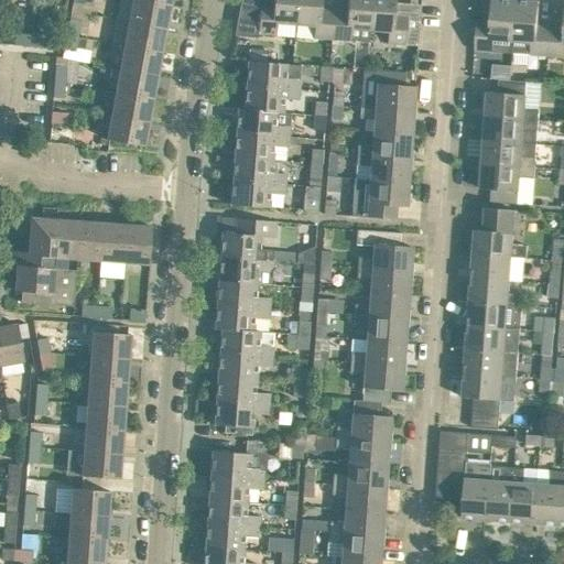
[(166,29),(171,6),(143,0),(132,0),(129,22),(166,29)]
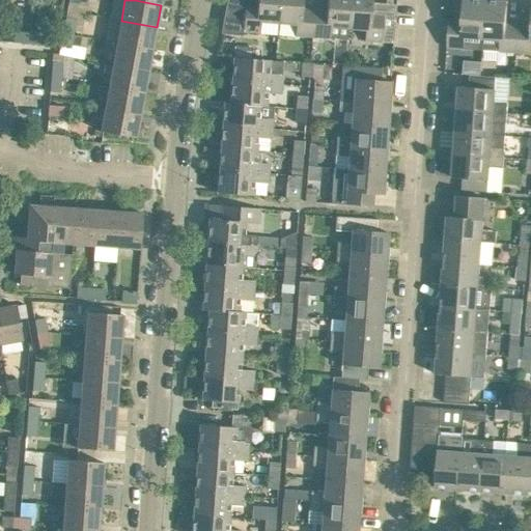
[(226,0),(221,29),(243,31),(260,33),(261,22),(279,23),(280,0),(257,0),(257,5),(246,4),(246,0),(226,0)]
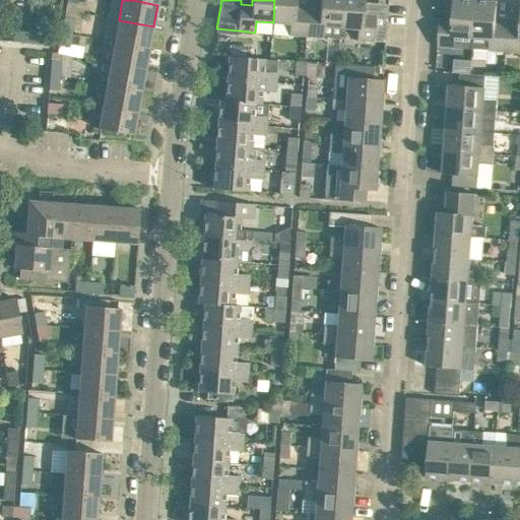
[(306,37),(308,9),(296,8),(296,0),(274,0),(273,22),(289,23),(288,35),(306,37)]
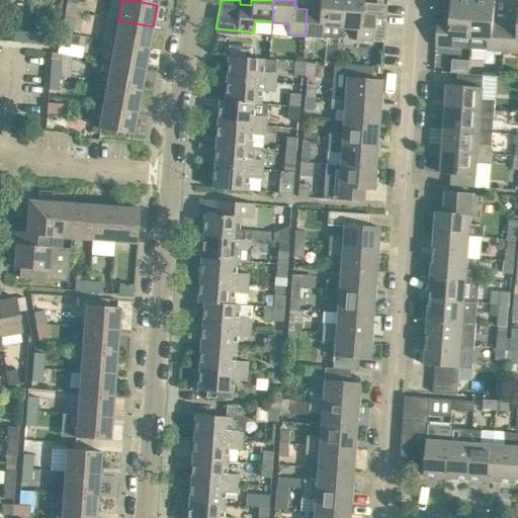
[(338,38),(339,27),(341,0),(319,0),(319,10),(307,9),(305,36),(338,38)]
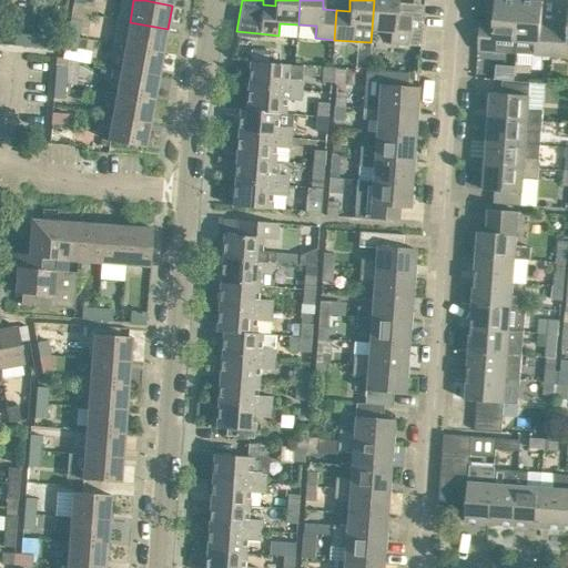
[(397,7),(397,0),(374,0),(372,30),(391,31),(389,43),(421,47),(423,22),(411,21),(412,8),(397,7)]
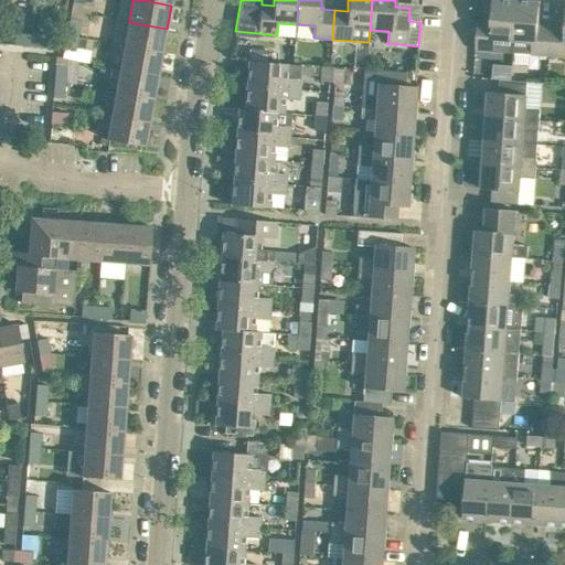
[(513,53),(518,0),(515,0),(492,0),(491,22),(478,21),(476,51),(494,52),(513,53)]
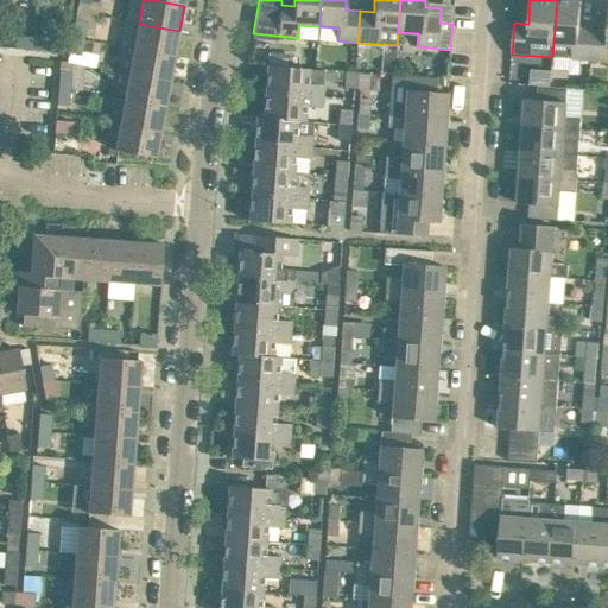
[(591,61),(594,30),(580,29),(582,2),(577,1),(576,0),(556,0),(557,0),(552,57),(571,58),(571,59),(591,61)]
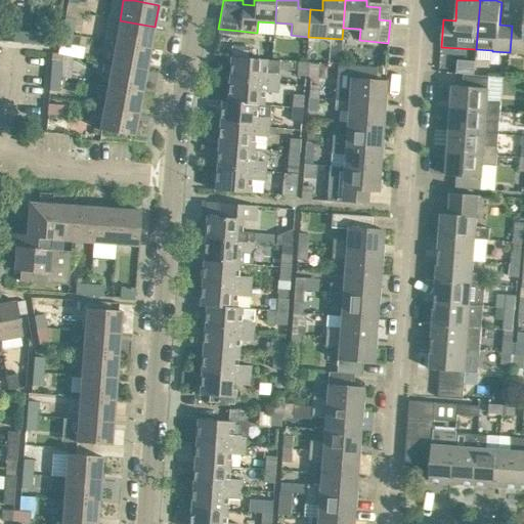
[(61,32),(72,34),(75,19),(64,17),(61,32)]
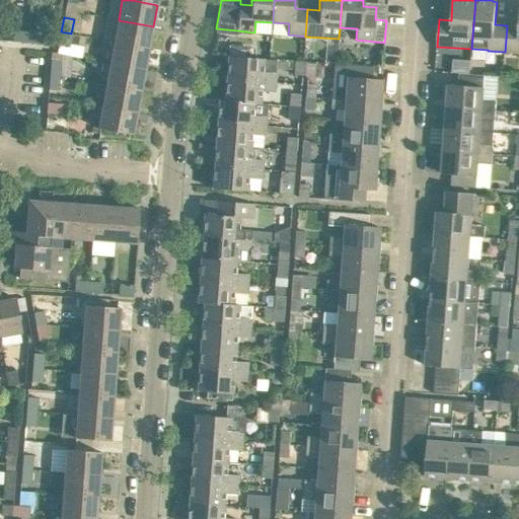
[(149,48),(153,26),(119,20),(115,42),(149,48)]
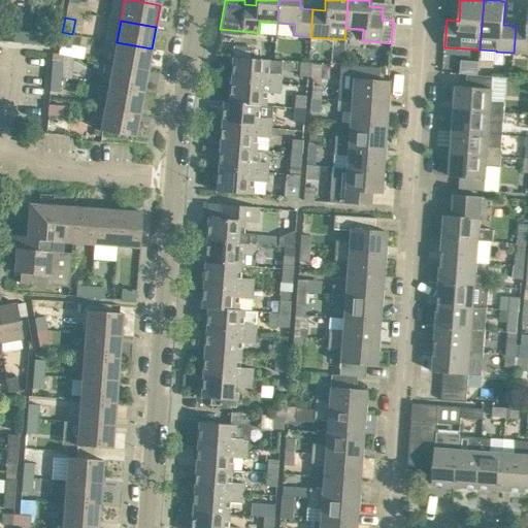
[(527,26),(516,26),(514,53),(527,53),(527,26)]
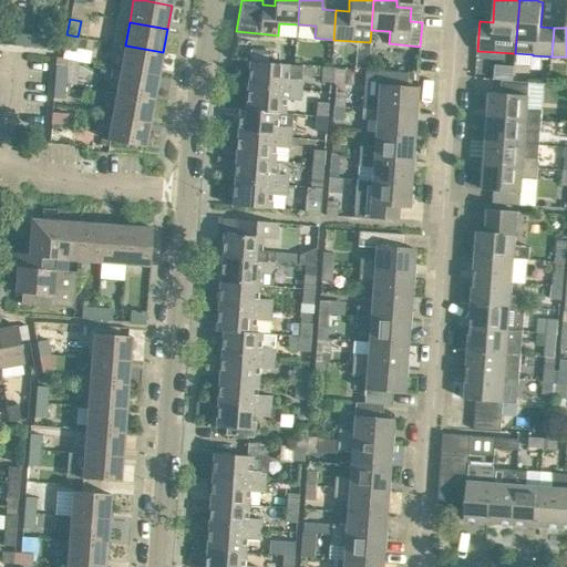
[(30,47),(31,35),(14,34),(14,45),(30,47)]
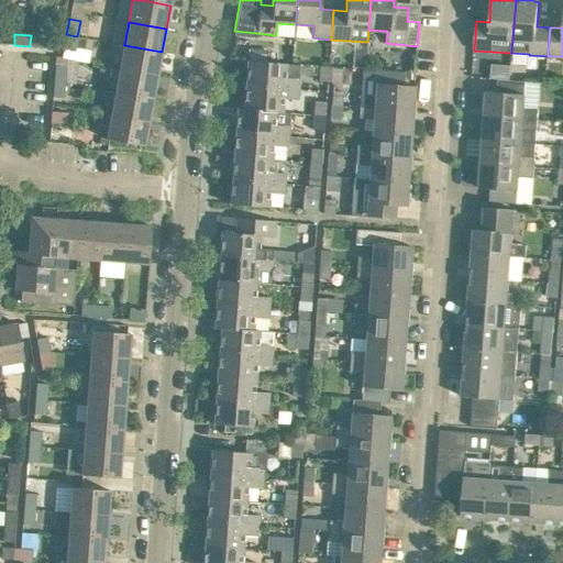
[(66,34),(64,50),(75,52),(75,48),(85,51),(87,37),(77,36),(66,34)]
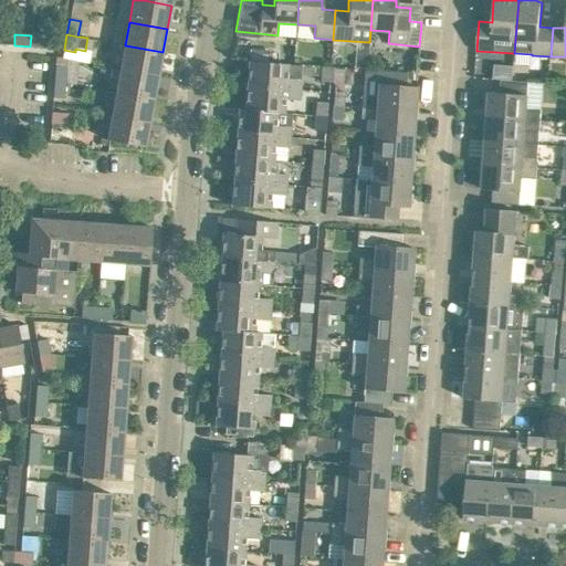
[(31,35),(30,46),(45,48),(46,37),(31,35)]
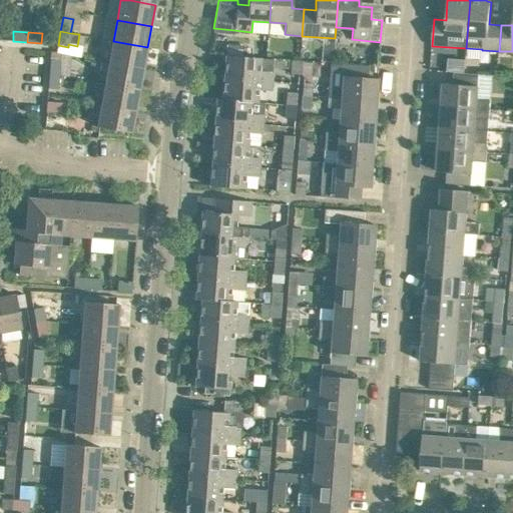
[(143,68),(147,47),(113,41),(109,62),(143,68)]
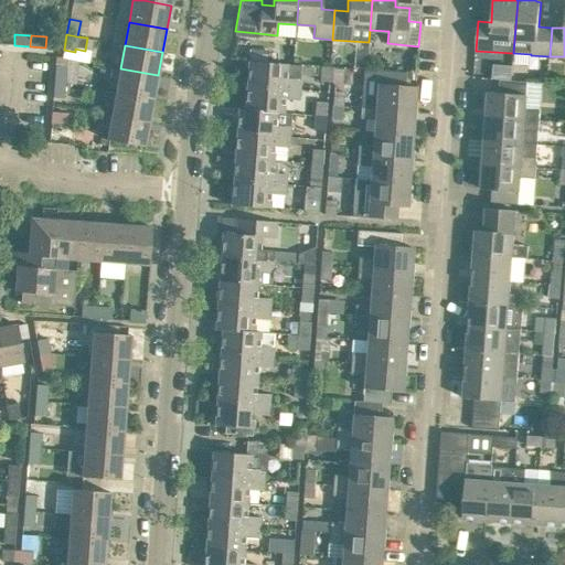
[(252,50),(251,62),(267,63),(267,51),(252,50)]
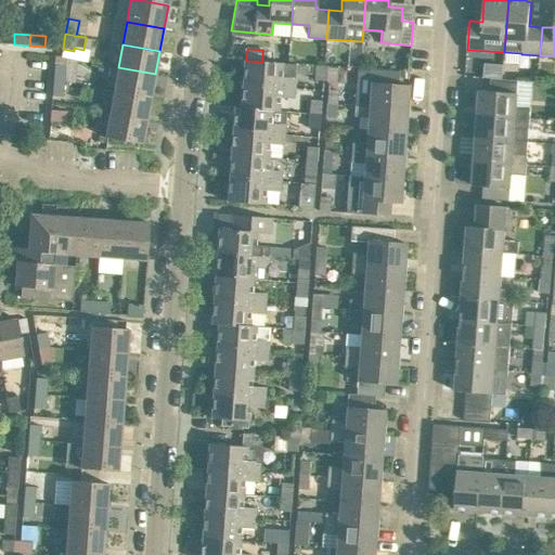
[(246,61),(245,61),(243,85),(294,88),(296,64),(262,62),(246,61)]
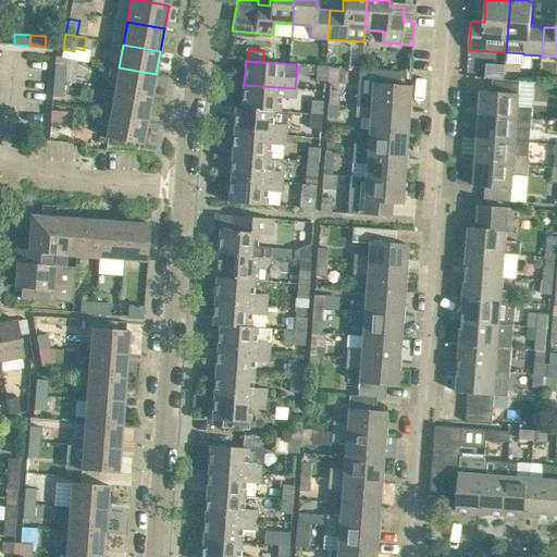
[(64,83),(65,66),(54,65),(53,82),(64,83)]
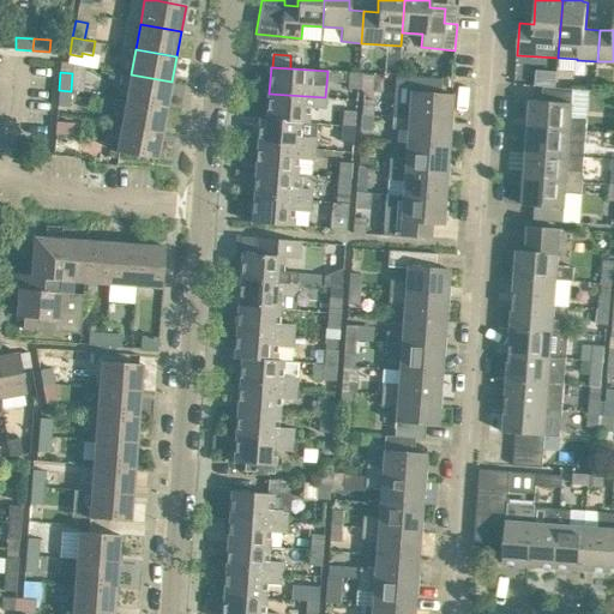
[(348,72),(347,89),(357,89),(361,90),(362,73),(348,72)]
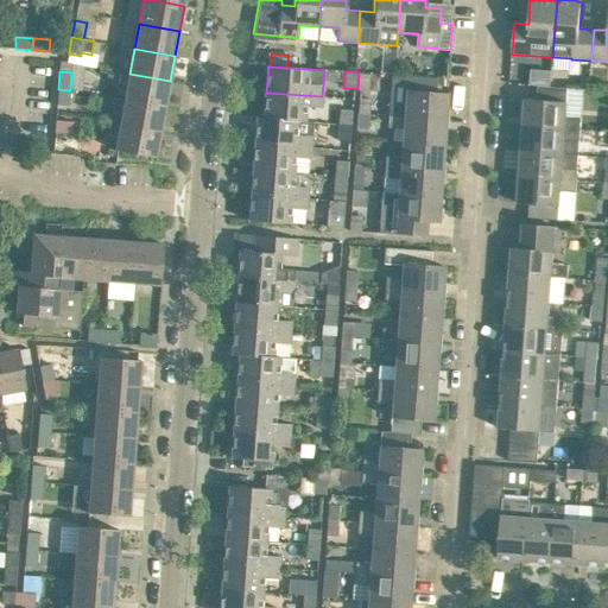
[(165,107),(170,81),(130,74),(125,99),(165,107)]
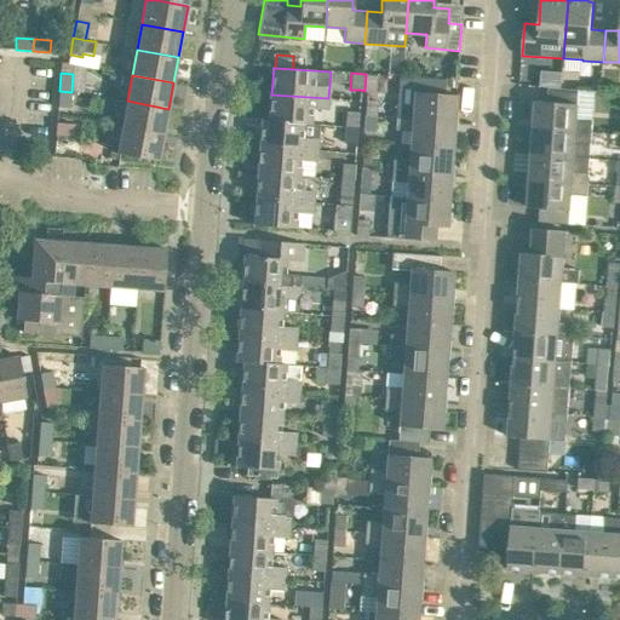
[(446,80),(415,78),(400,76),(396,118),(457,122),(458,113),(455,113),(457,96),(445,95),(446,80)]
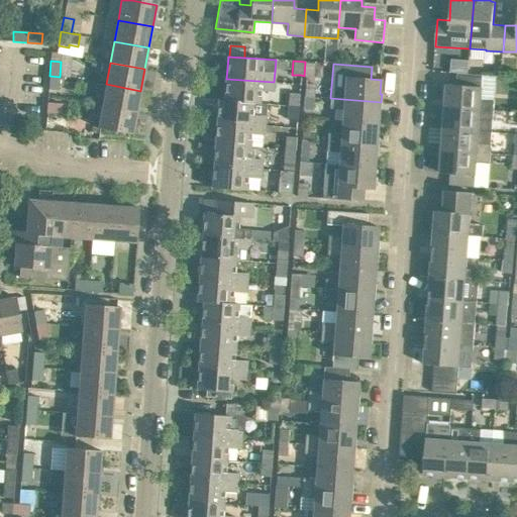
[(443,99),(443,107),(494,110),(495,101),(497,76),(483,75),(478,75),(457,73),(456,85),(447,85),(446,99),(443,99)]
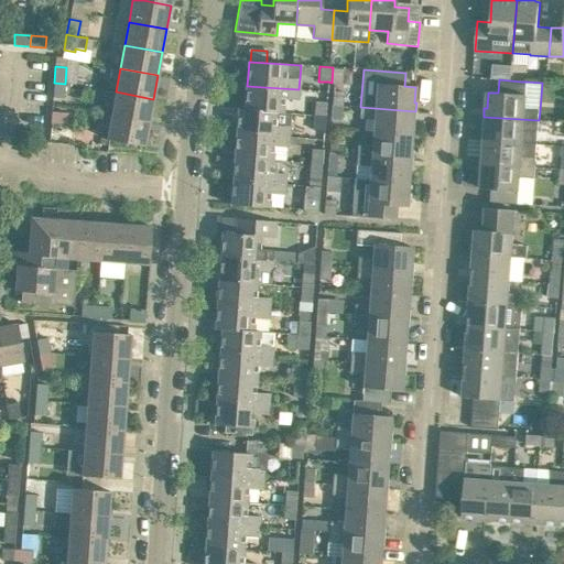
[(64,98),(65,84),(54,83),(53,97),(64,98)]
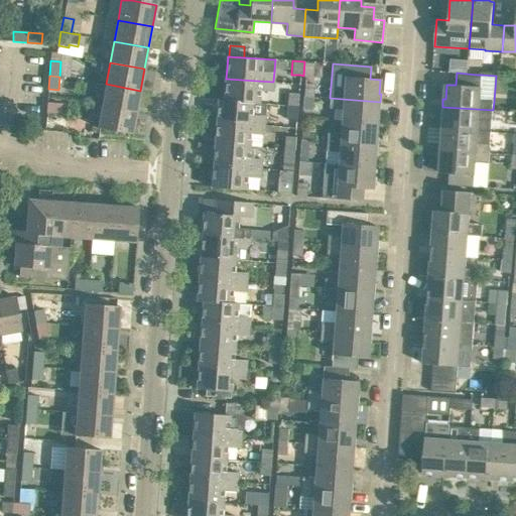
[(273,92),(273,82),(226,79),(224,100),(218,99),(218,100),(258,103),(259,91),(273,92)]
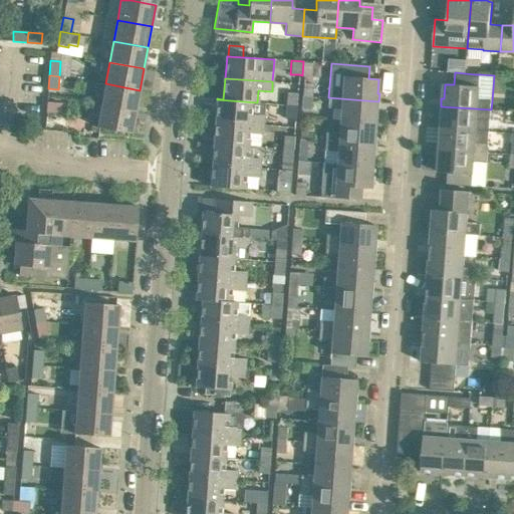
[(136,111),(140,90),(105,83),(101,105),(136,111)]
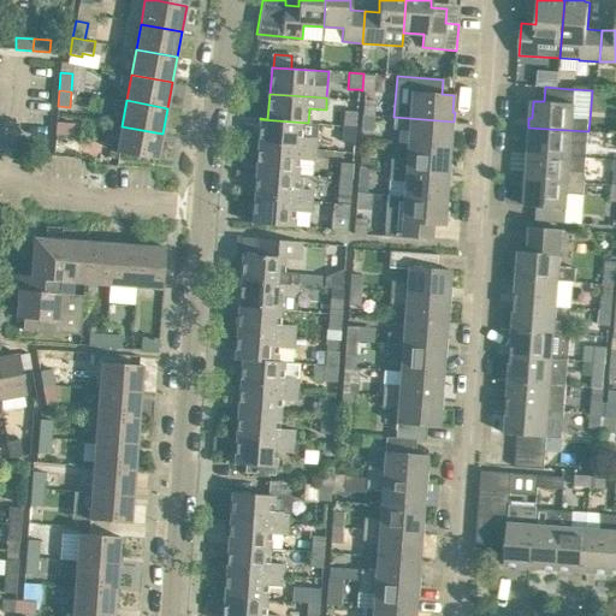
[(373,116),(374,100),(363,100),(363,114),(373,116)]
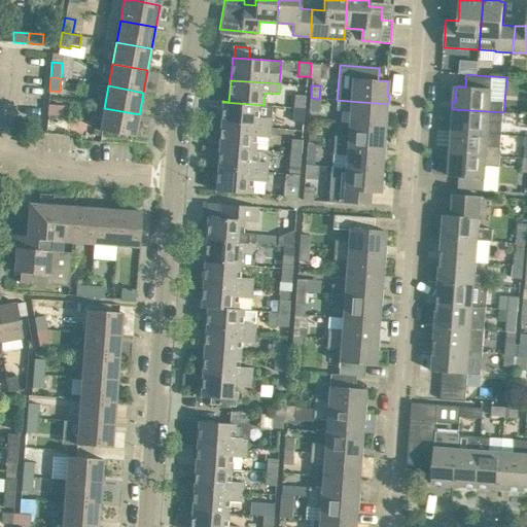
[(305,109),(306,96),(295,95),(294,108),(305,109)]
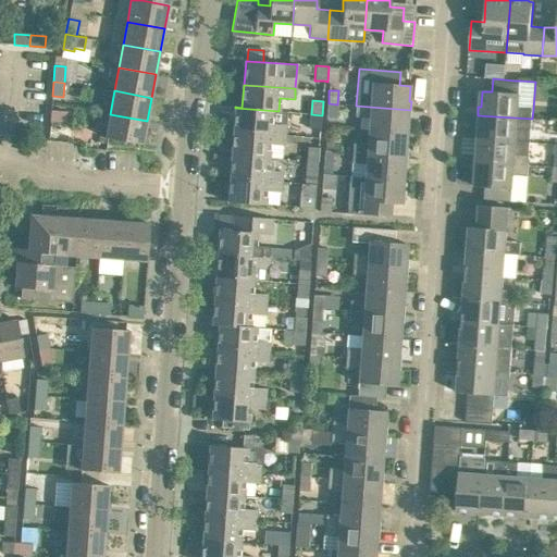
[(326,119),(337,119),(338,104),(337,104),(329,103),(326,119)]
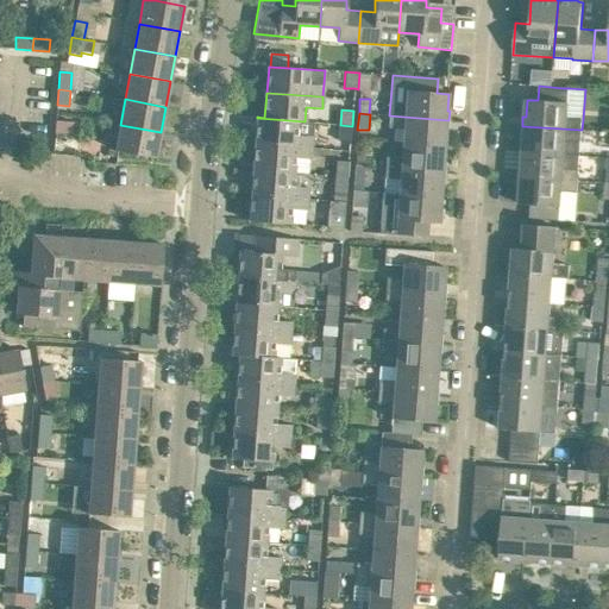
[(449,130),(449,120),(389,115),(388,127),(405,129),(403,143),(445,145),(446,129),(449,130)]
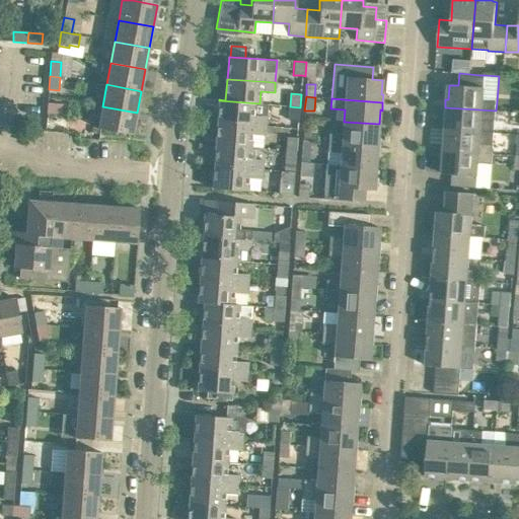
[(260,104),(260,103),(219,100),(218,122),(266,126),(267,117),(253,116),(253,103),(260,104)]
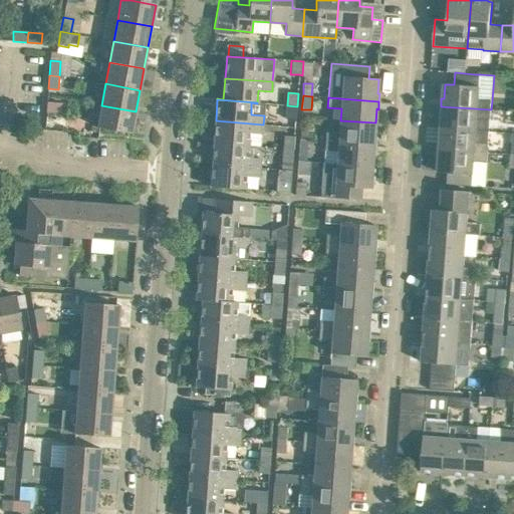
[(60,112),(61,102),(47,101),(46,111),(60,112)]
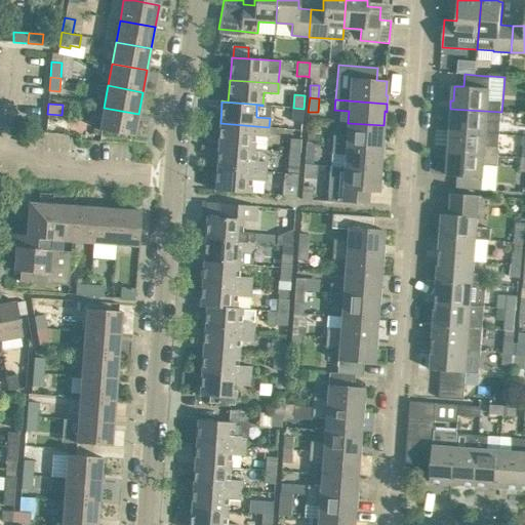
[(134,136),(138,114),(104,108),(99,130),(134,136)]
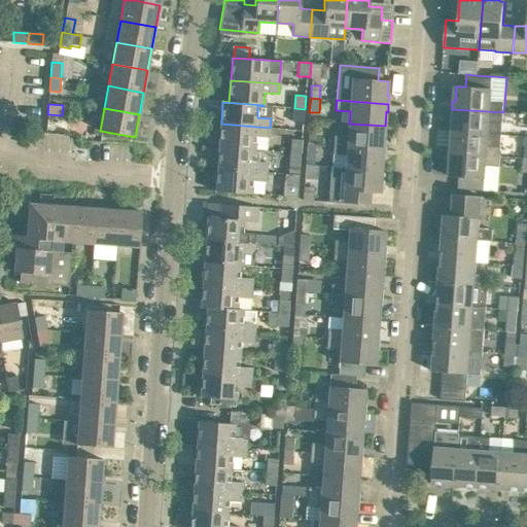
[(304,123),(305,109),(294,108),(293,121),(304,123)]
